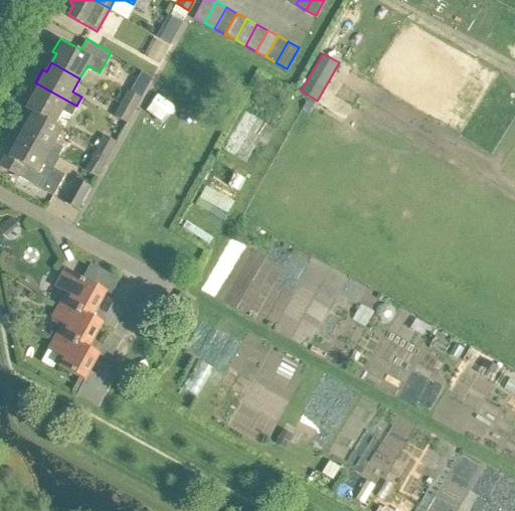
[(26,108),(34,112),(55,122),(62,110),(71,115),(76,106),(35,82),(28,96),(32,98),(26,108)]
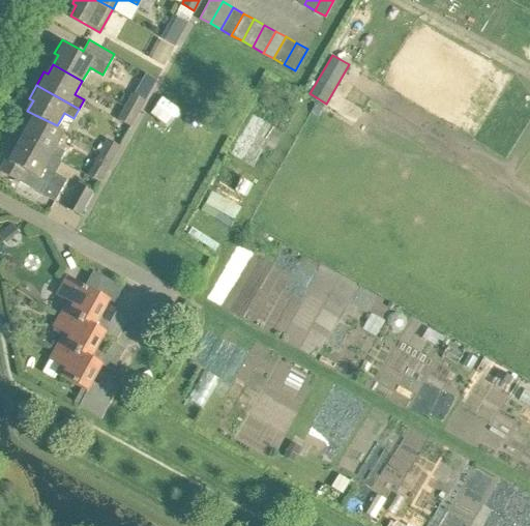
[(126,105),(138,112),(145,98),(133,92),(126,105)]
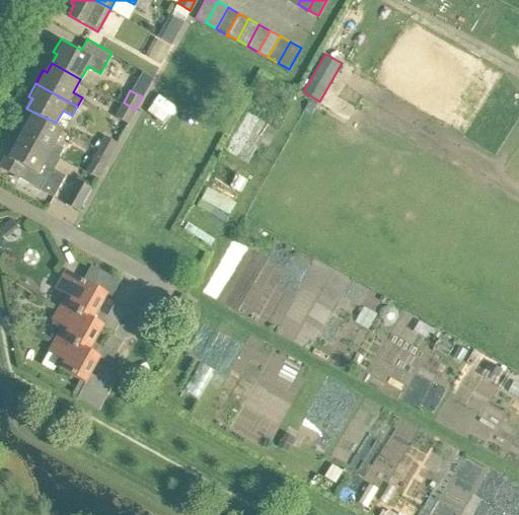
[(128,122),(135,109),(124,102),(117,116),(128,122)]
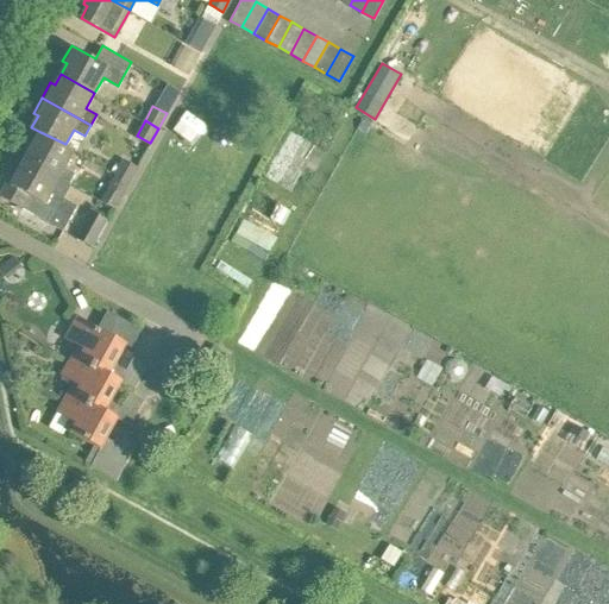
[(60,177),(70,182),(76,171),(66,165),(75,149),(66,144),(41,132),(35,142),(30,139),(22,156),(25,158),(60,177)]
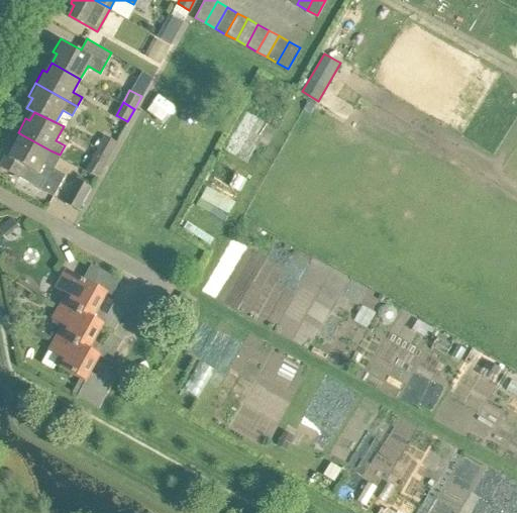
[(50,150),(21,134),(17,142),(13,140),(0,164),(0,165),(19,176),(19,175),(39,187),(54,195),(66,174),(53,167),(60,155),(50,150)]
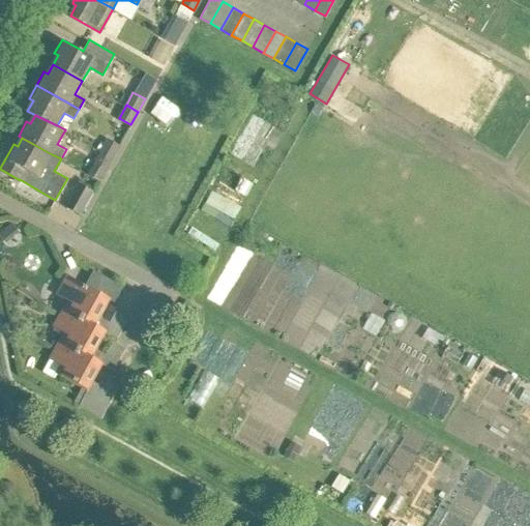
[(108,138),(100,150),(113,157),(120,144),(108,138)]
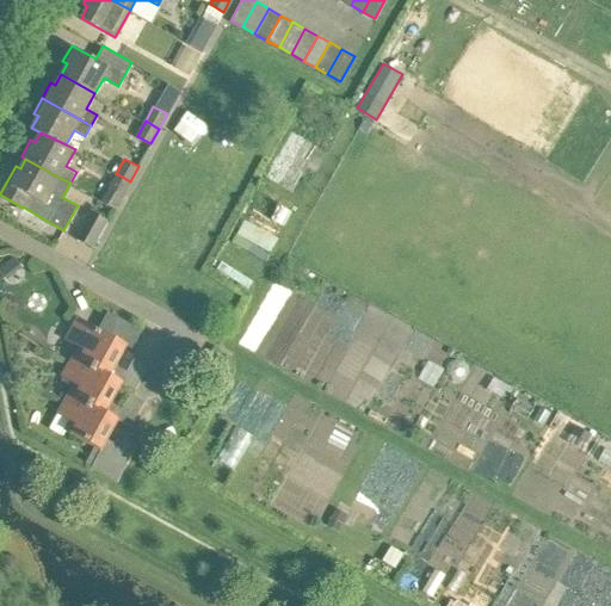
[(107,189),(122,196),(130,181),(116,173),(107,189)]
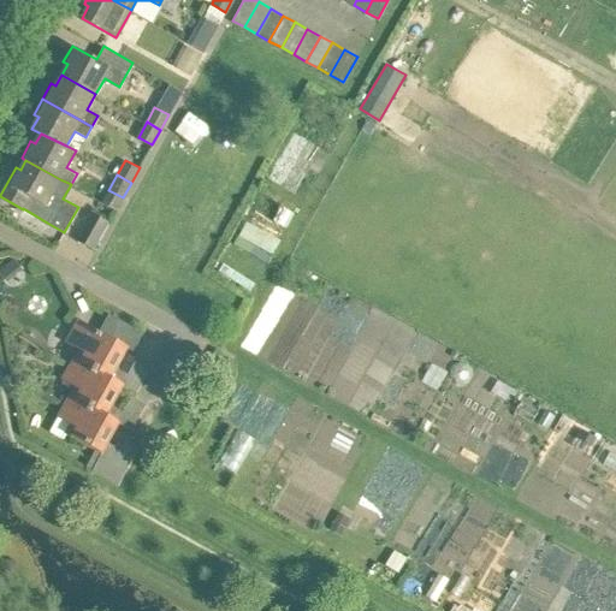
[(93,213),(77,239),(93,249),(108,221),(93,213)]
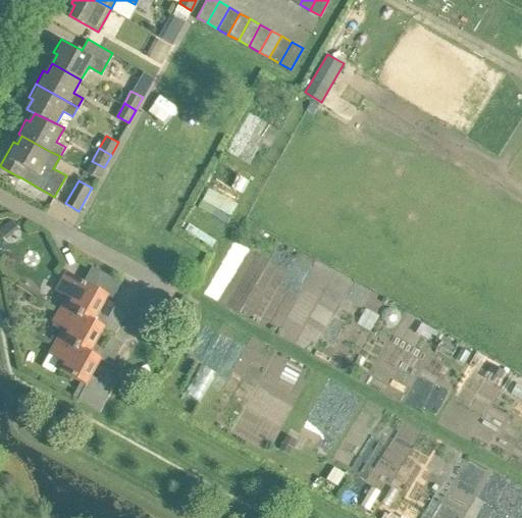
[(56,289),(66,295),(62,302),(68,306),(94,318),(98,310),(108,294),(90,283),(66,270),(56,289)]
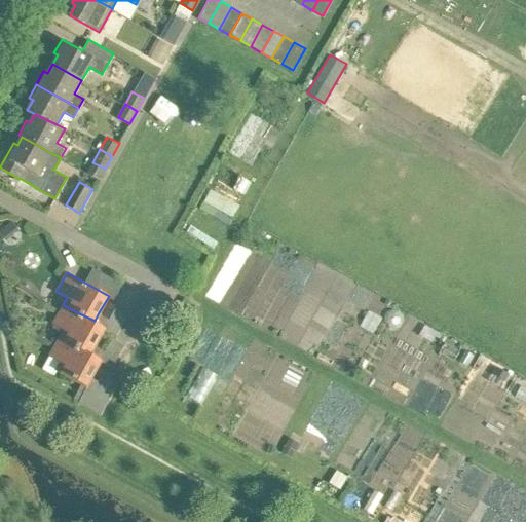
[(69,308),(63,304),(53,323),(64,329),(60,336),(90,353),(96,345),(105,328),(95,321),(69,308)]
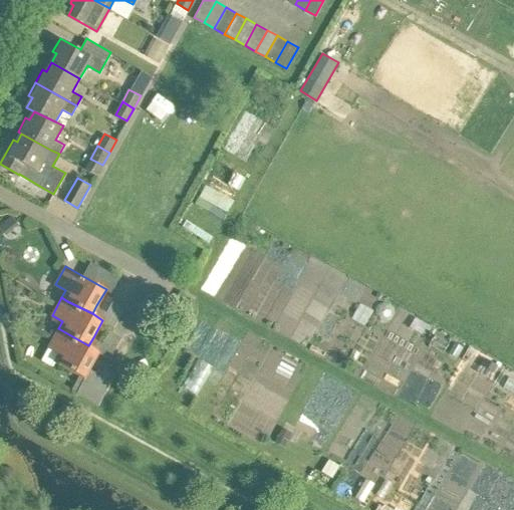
[(113,299),(106,311),(96,305),(92,313),(102,320),(113,326),(124,305),(113,299)]
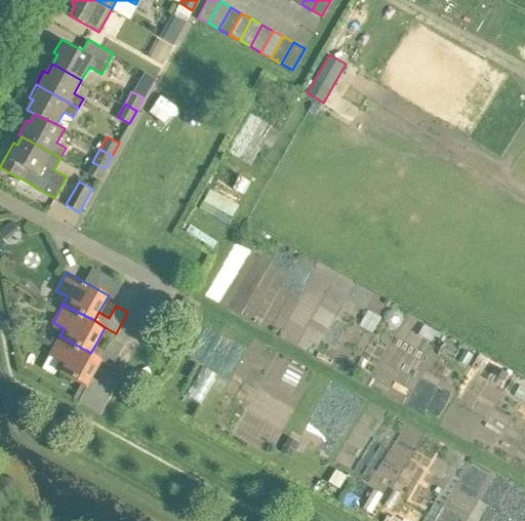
[(102,359),(90,353),(59,335),(49,354),(54,357),(62,371),(62,372),(80,383),(73,397),(79,400),(91,376),(102,359)]
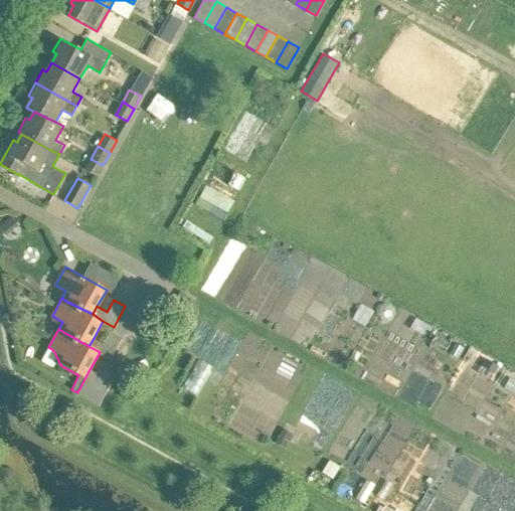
[(110,331),(104,343),(94,338),(89,346),(100,352),(110,358),(122,337),(110,331)]
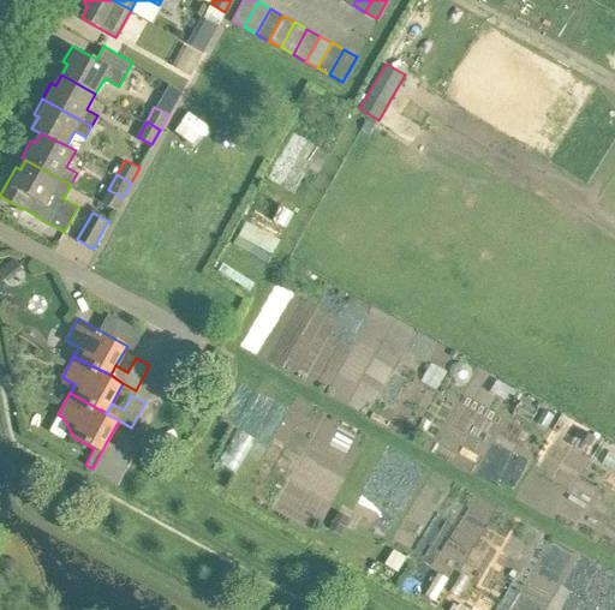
[(222,456),(242,465),(257,431),(239,422),(222,456)]
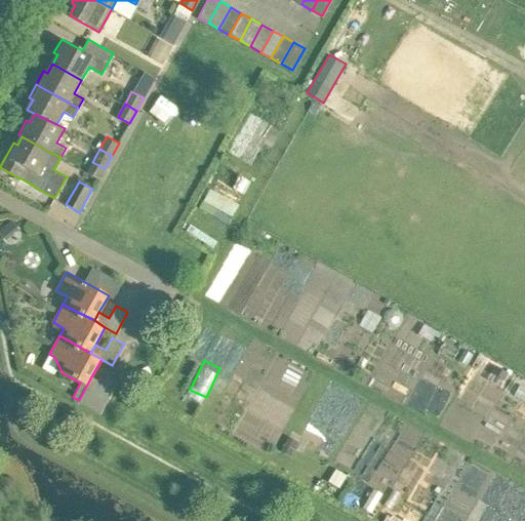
[(500,383),(508,371),(496,365),(489,376),(500,383)]
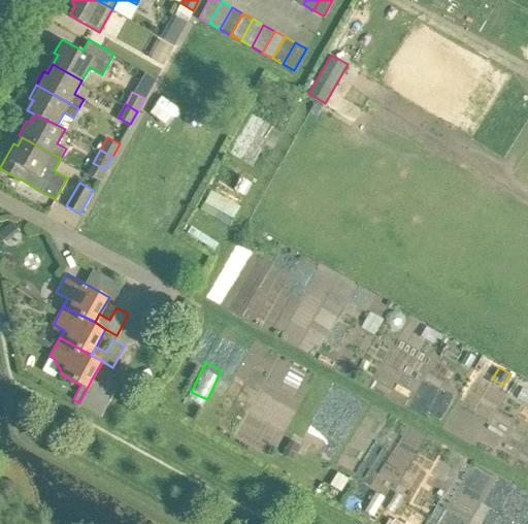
[(109,371),(102,384),(92,379),(79,402),(101,415),(122,378),(109,371)]
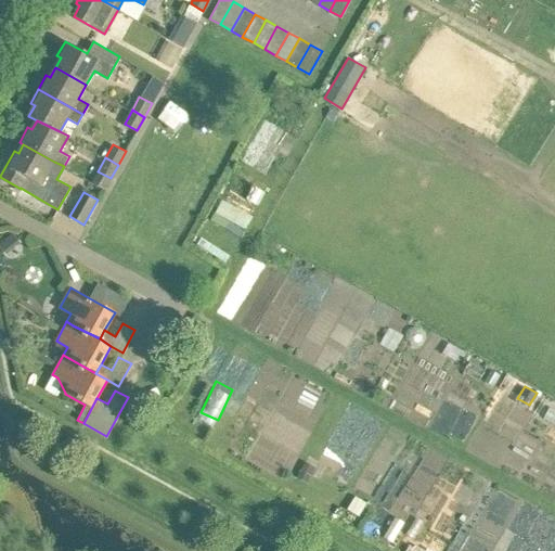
[(0,514),(14,515),(14,502),(0,501),(0,514)]
